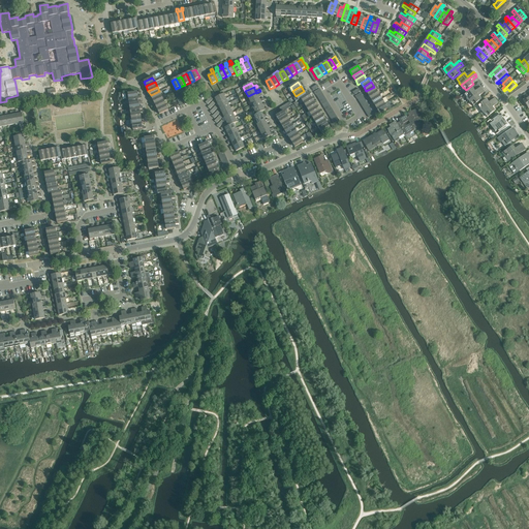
[(366,91),(369,96),(377,91),(374,87),(366,91)]
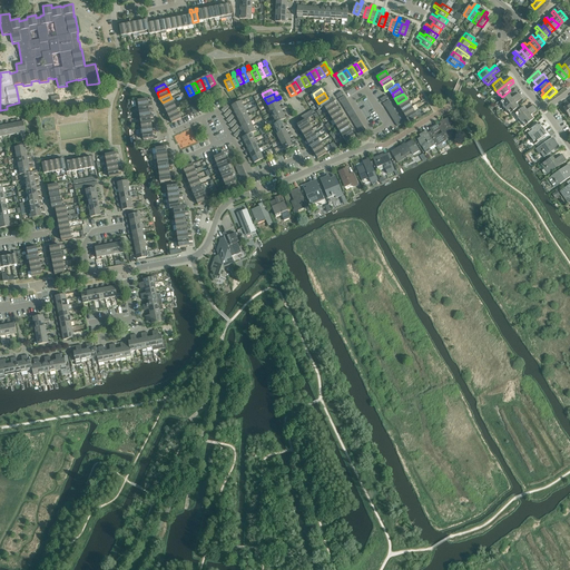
[(503,106),(505,108),(520,96),(518,94),(512,99),(509,96),(501,102),(503,106)]
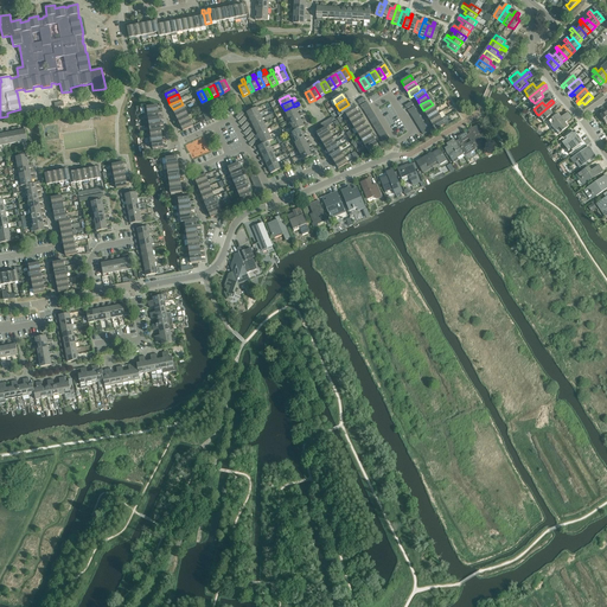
[(554,102),(538,115),(541,119),(541,117),(543,121),(553,115),(549,110),(556,106),(554,102)]
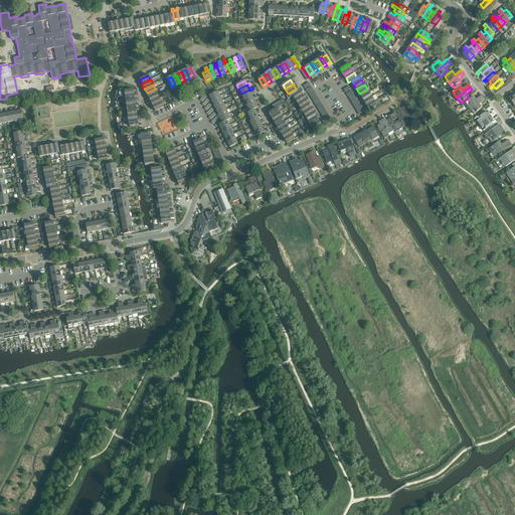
[(147,93),(149,98),(157,94),(155,89),(147,93)]
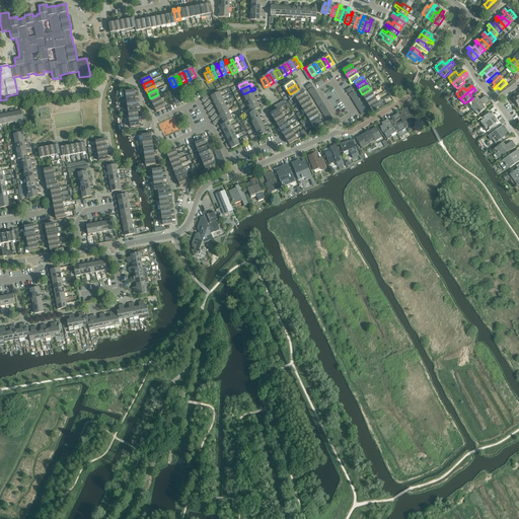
[(292,98),(295,96),(300,93),(298,89),(290,94),(292,98)]
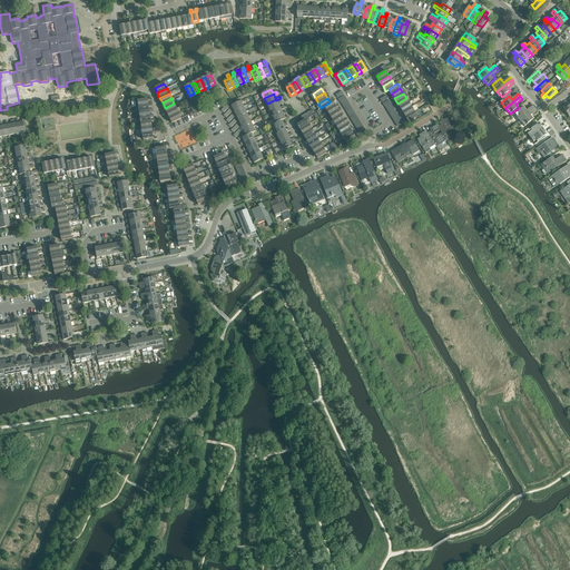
[(397,104),(400,108),(409,102),(406,98),(397,104)]
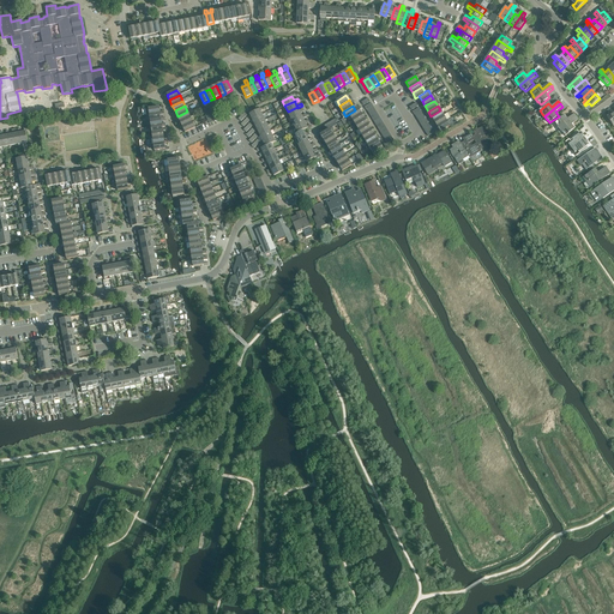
[(288,112),(290,116),(300,112),(301,113),(305,112),(304,109),(300,110),(298,108),(298,107),(288,112)]
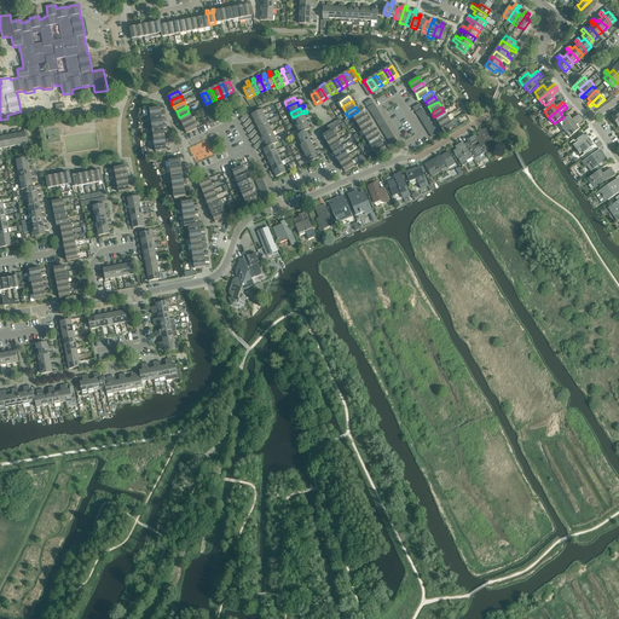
[(352,115),(356,121),(365,115),(362,109),(358,111),(352,115)]
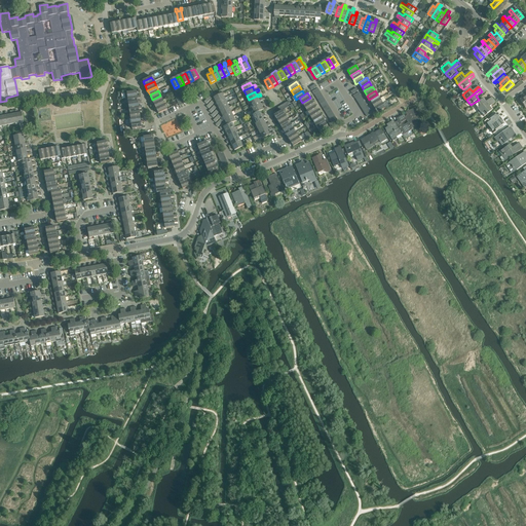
[(214,98),(216,103),(225,98),(222,94),(214,98)]
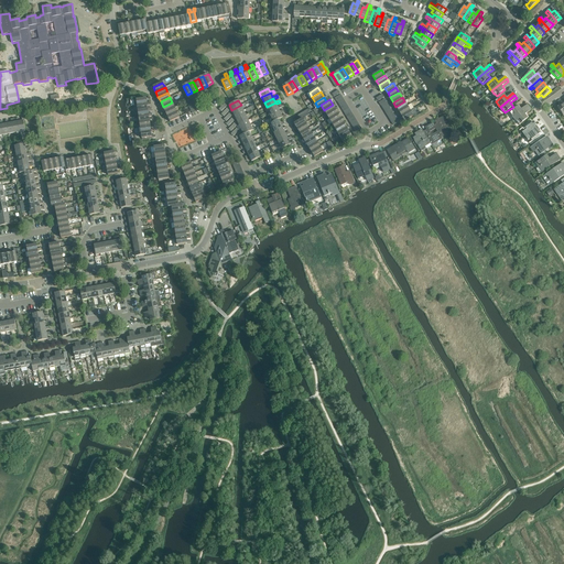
[(396,107),(399,111),(408,106),(404,101),(396,107)]
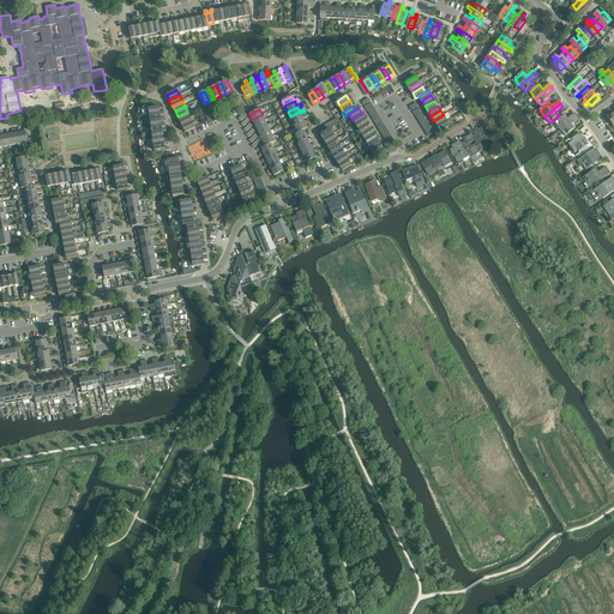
[(178,116),(180,121),(190,116),(187,112),(178,116)]
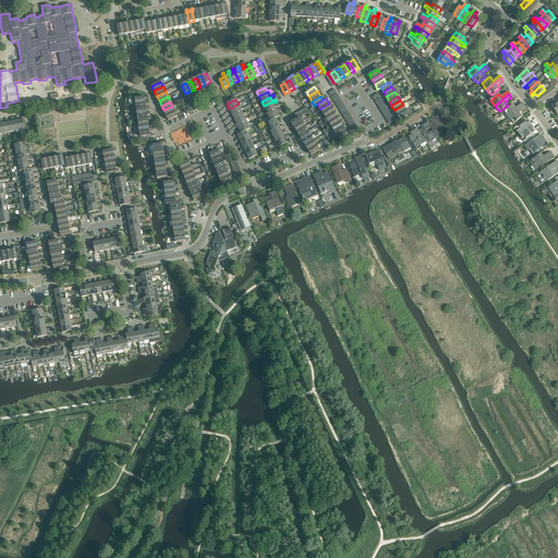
[(264,106),(266,111),(275,107),(276,108),(279,106),(278,104),(275,106),(274,102),(273,101),(264,106)]
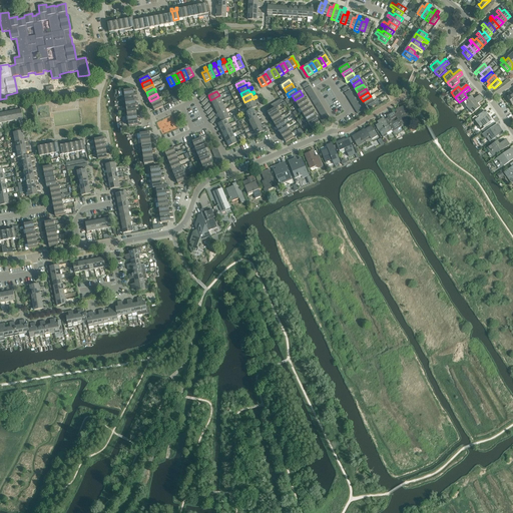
[(210,100),(212,104),(221,100),(219,95),(210,100)]
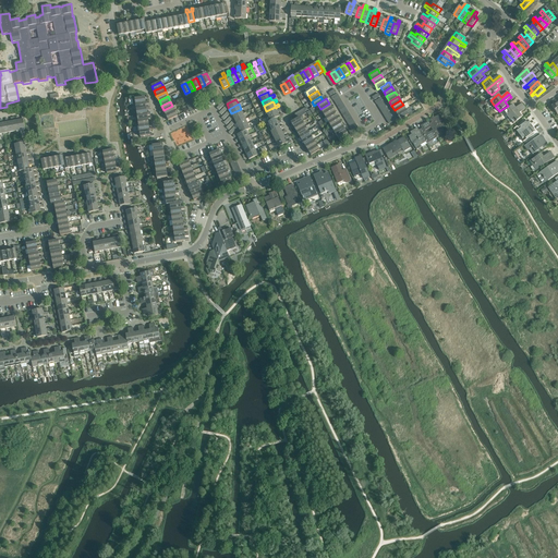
[(320,109),(323,113),(331,108),(329,104),(320,109)]
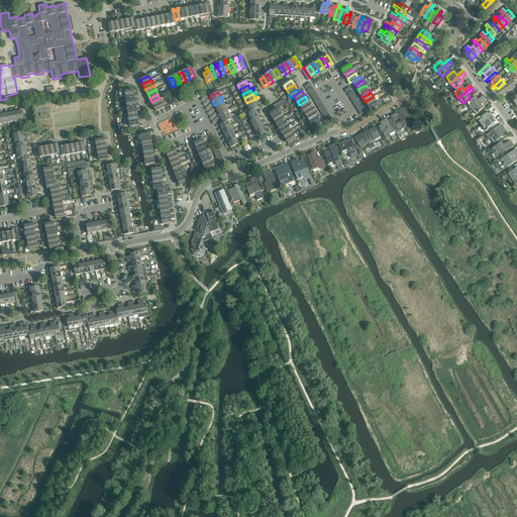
[(470,107),(472,109),(485,98),(484,96),(478,101),(475,97),(468,103),(470,106),(470,107)]
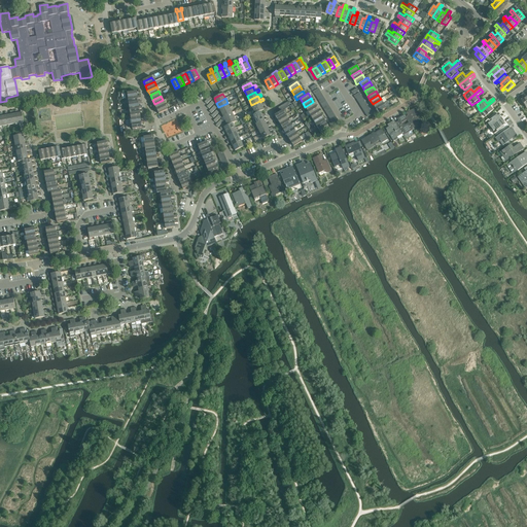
[(373,104),(376,109),(384,104),(381,99),(373,104)]
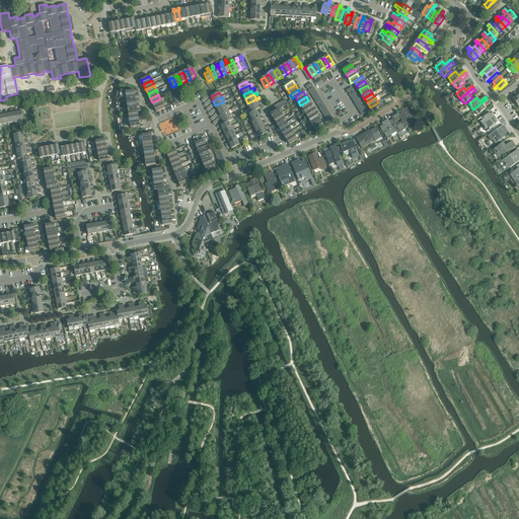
[(152,102),(154,107),(163,103),(160,98),(152,102)]
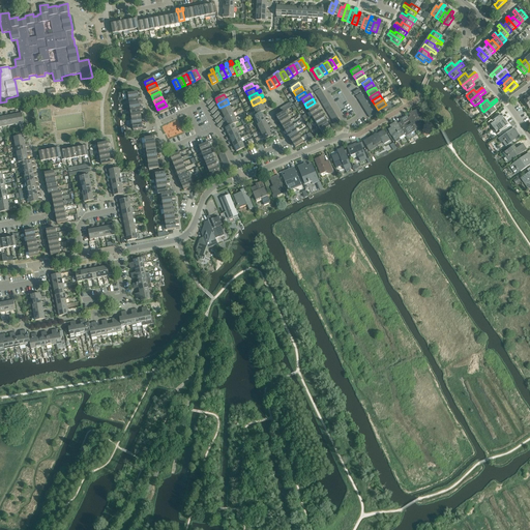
[(497,100),(483,112),(486,115),(486,114),(489,117),(496,111),(493,108),(499,104),(497,100)]
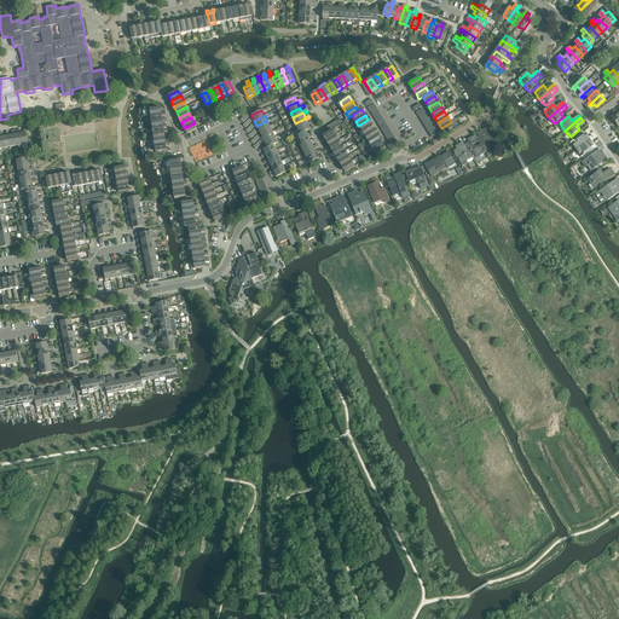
[(295,123),(298,128),(307,123),(308,125),(312,123),(311,121),(307,122),(306,120),(305,119),(295,123)]
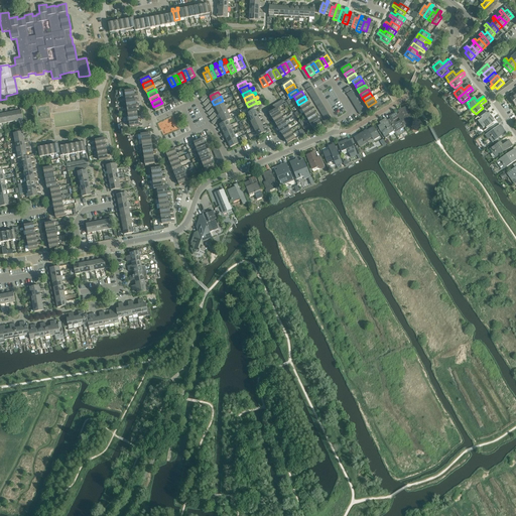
[(298,105),(301,109),(309,104),(306,100),(298,105)]
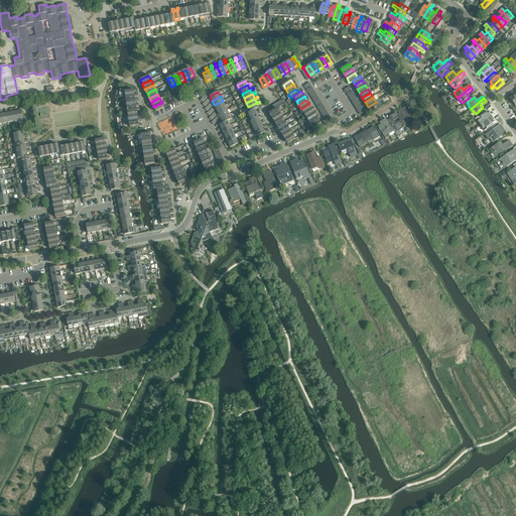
[(214,105),(217,110),(225,106),(223,101),(214,105)]
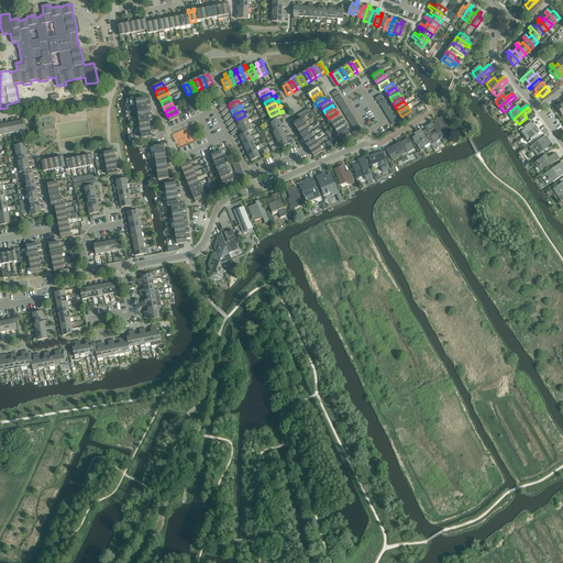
[(410,111),(401,117),(404,121),(412,116),(410,111)]
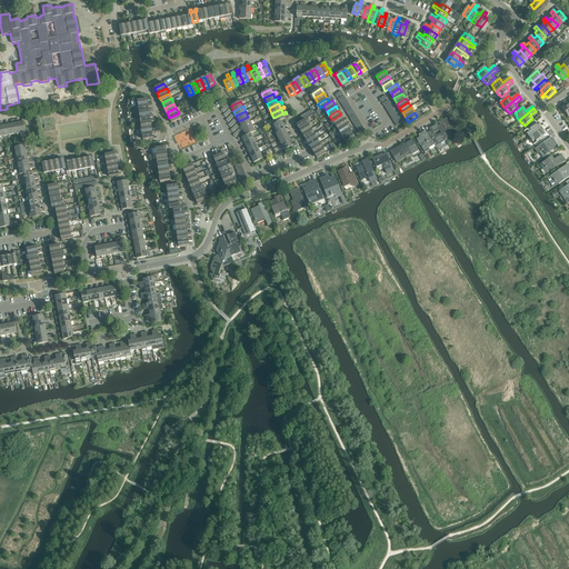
[(179,113),(169,118),(171,123),(181,119),(179,113)]
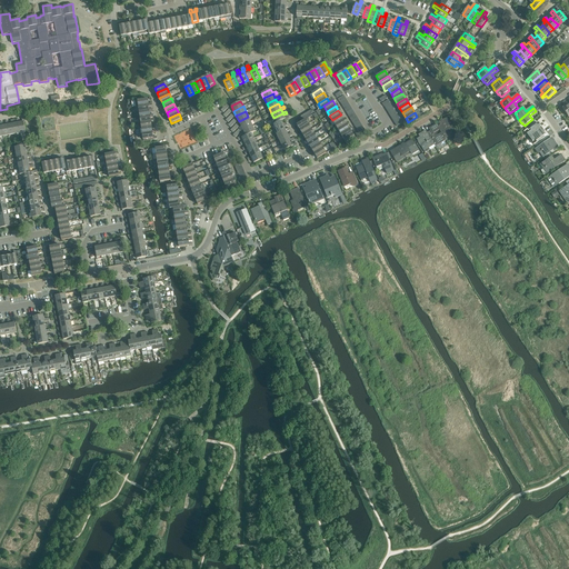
[(273,118),(276,123),(281,120),(281,121),(285,119),(286,120),(289,118),(288,116),(285,118),(283,115),(282,113),(273,118)]
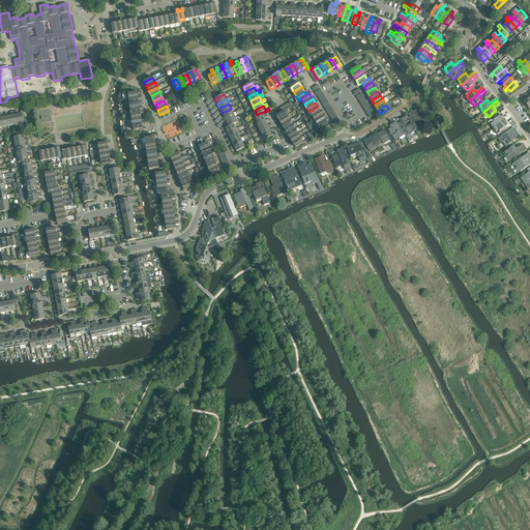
[(280,112),(277,114),(278,114),(278,115),(285,111),(292,107),(291,107),(291,106),(289,107),(287,108),(286,109),(284,110),(282,111),(280,112)]
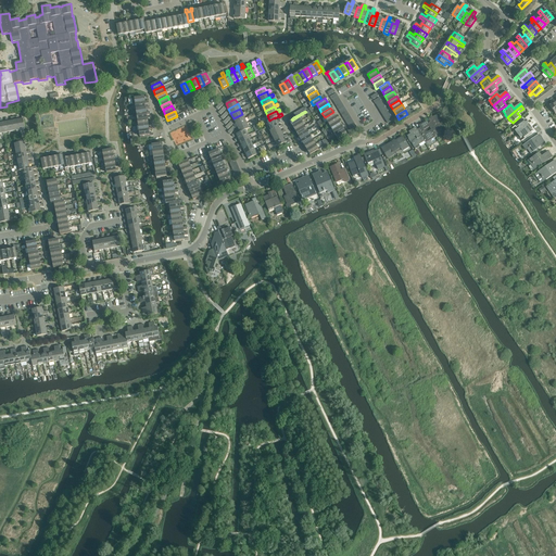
[(325,117),(327,123),(336,117),(333,112),(325,117)]
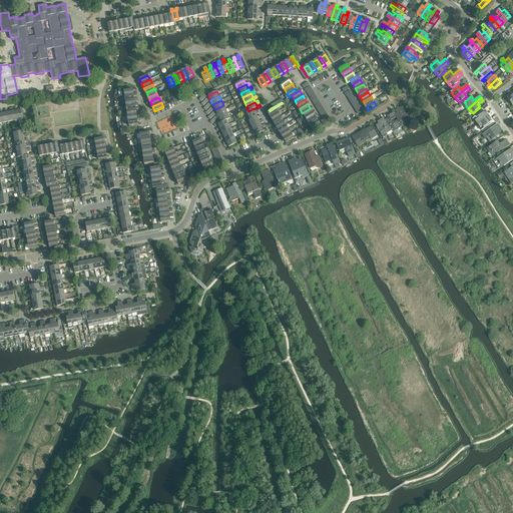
[(215,109),(217,113),(225,109),(223,105),(215,109)]
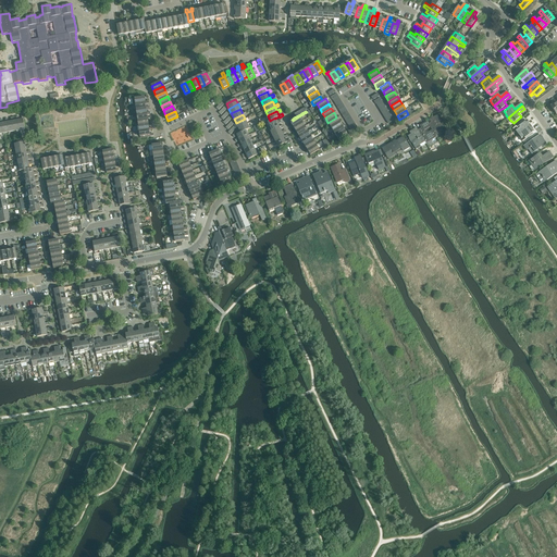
[(431,127),(432,130),(435,135),(442,131),(443,133),(447,131),(437,115),(432,119),(433,121),(429,124),(431,127)]
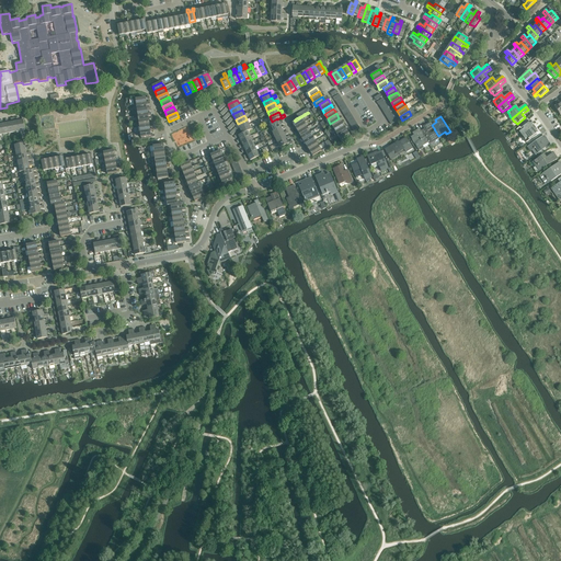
[(293,123),(296,128),(305,123),(301,117),(295,122),(293,123)]
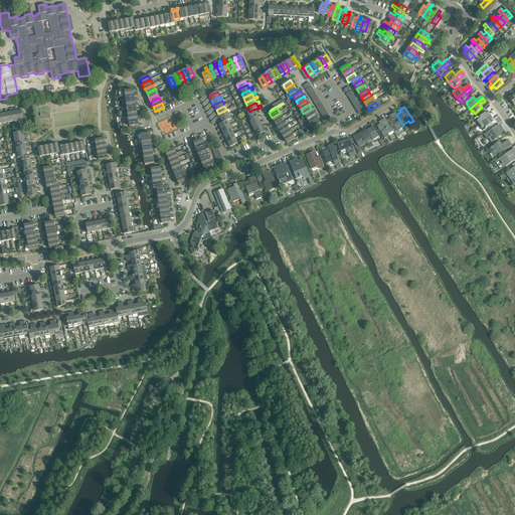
[(246,113),(248,118),(256,114),(258,115),(261,114),(260,111),(256,113),(254,110),(254,109),(249,112),(246,113)]
